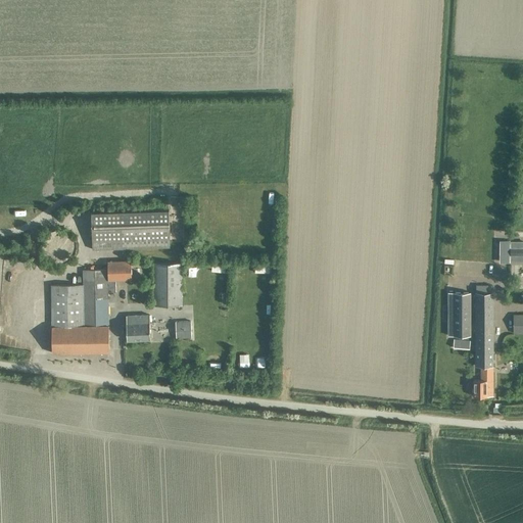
[(91,212),(92,249),(170,247),(168,210),(91,212)]
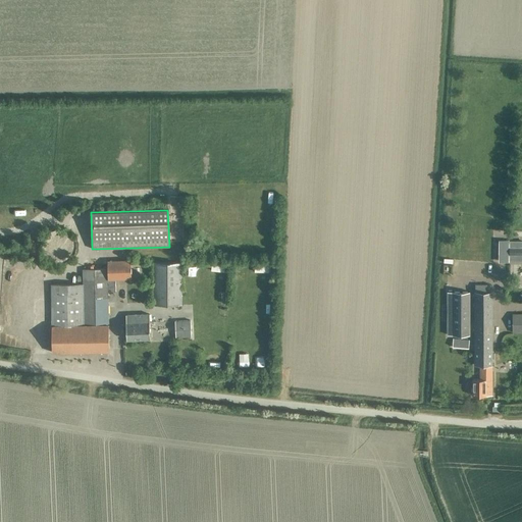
[(108,351),(107,292),(115,292),(114,279),(131,278),(131,260),(106,261),(107,268),(82,269),(82,283),(50,284),(52,352),(108,351)]
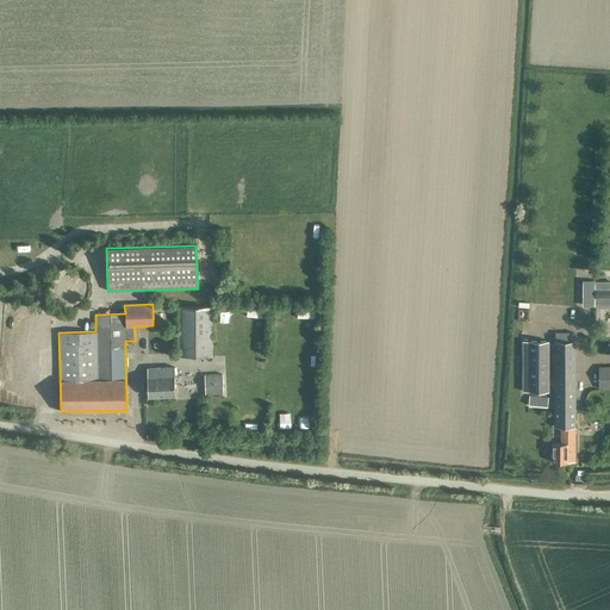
[(179,356),(212,356),(212,306),(179,307),(179,356)]
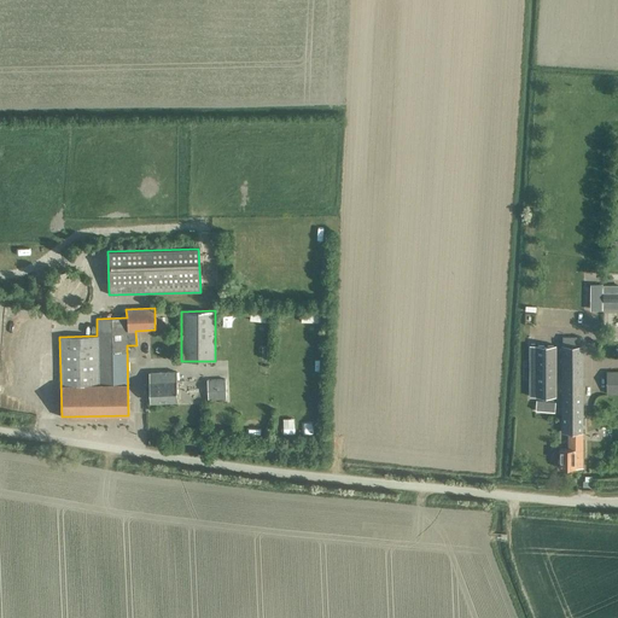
[(555,345),(536,345),(536,396),(555,396),(555,345)]
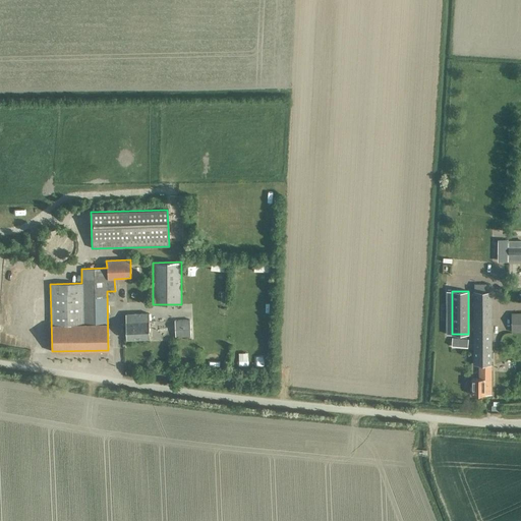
[(480,378),(471,378),(471,394),(484,395),(484,394),(490,394),(490,364),(490,362),(490,291),(489,291),(479,291),(474,291),(473,364),(480,364),(480,378)]
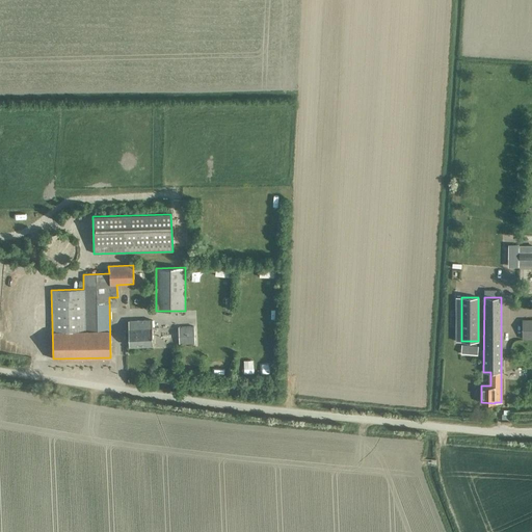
[(531,320),(523,320),(523,338),(531,337),(531,320)]
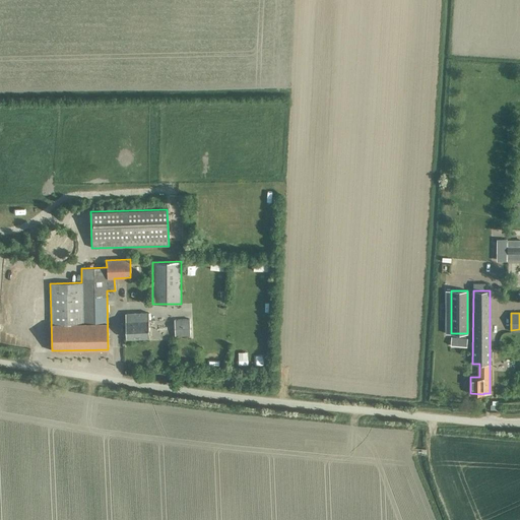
[(126,338),(149,338),(149,314),(128,314),(128,321),(126,321),(126,338)]
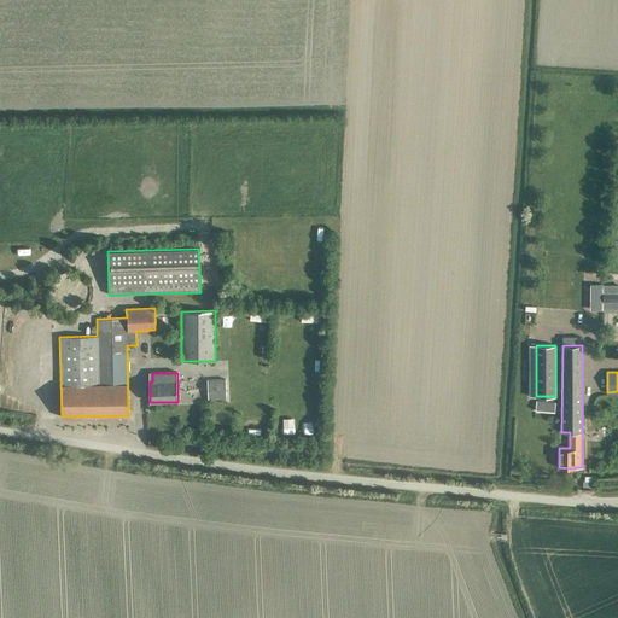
[(207,380),(208,400),(226,398),(225,379),(207,380)]
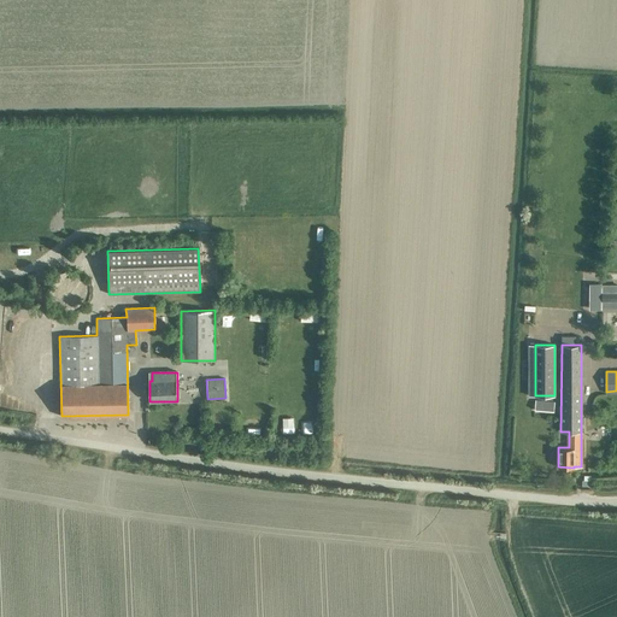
[(535,400),(534,410),(553,411),(554,401),(535,400)]
